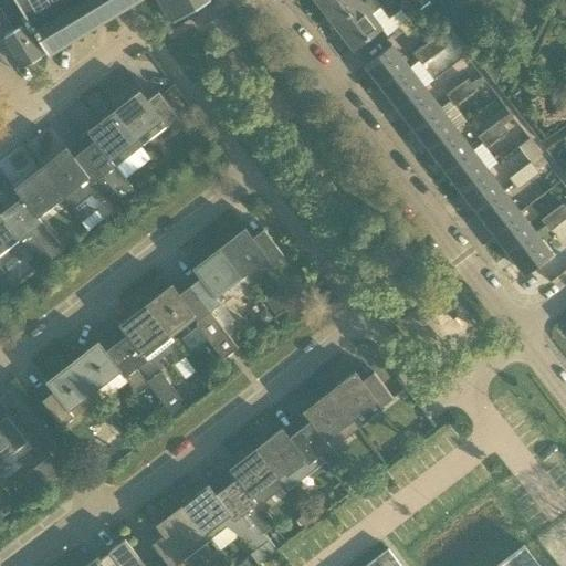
[(24,64),(130,0),(161,0),(174,19),(205,0),(0,0),(0,6),(8,20),(12,28),(6,32),(24,64)]
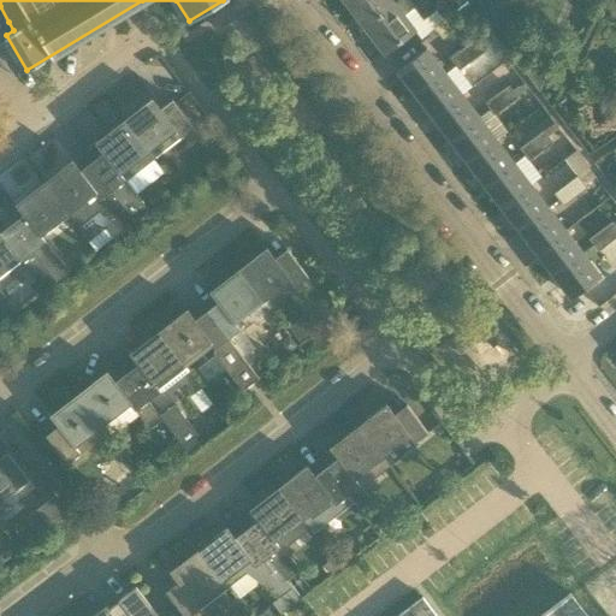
[(402,0),(347,0),(345,1),(365,28),(402,0)]
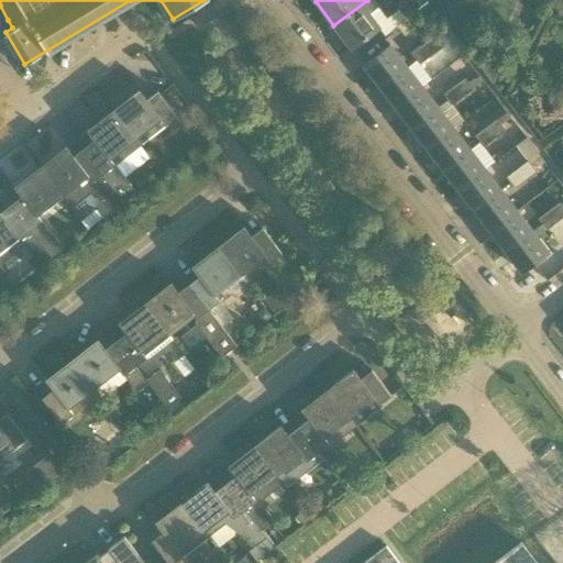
[(389,0),(367,0),(333,25),(351,48),(379,28),(370,14),(379,7),(379,8),(389,0)]
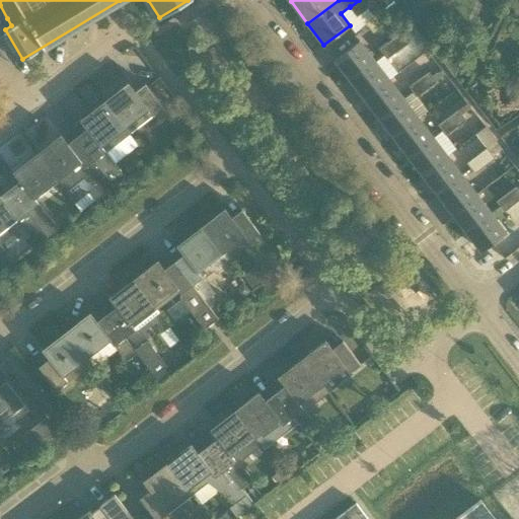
[(198,17),(188,24),(207,51),(213,47),(221,41),(224,39),(204,12),(198,17)]
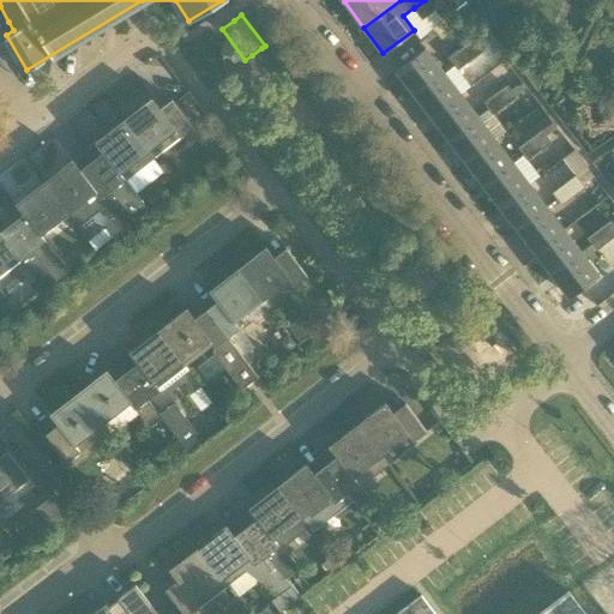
[(461,49),(470,61),(481,53),(488,54),(495,48),(497,41),(492,34),(476,44),(473,40),(461,49)]
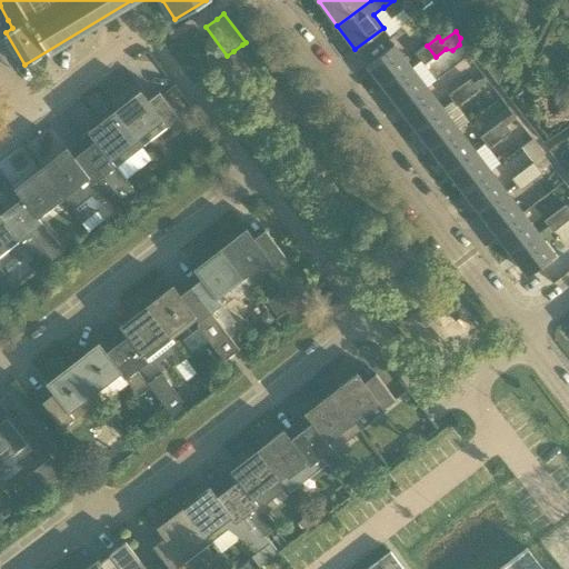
[(367,65),(383,87),(410,67),(393,45),(367,65)]
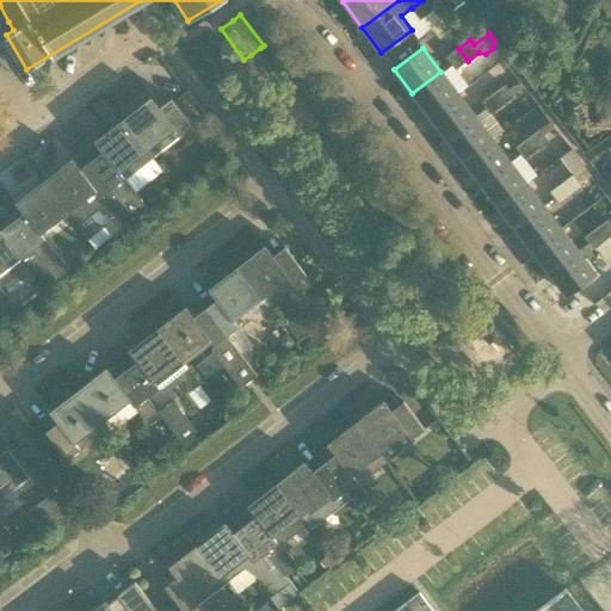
[(452,66),(455,69),(468,61),(458,49),(446,57),(452,66)]
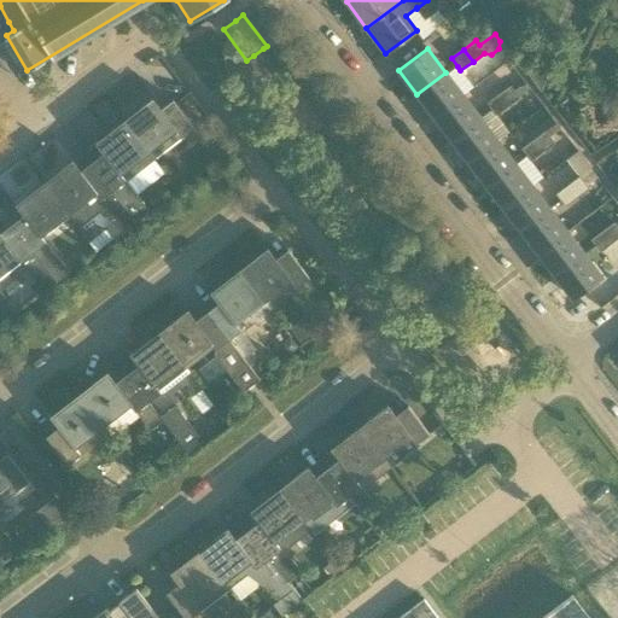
[(417,94),(433,117),(462,94),(473,87),(460,70),(458,66),(448,75),(445,73),(417,94)]
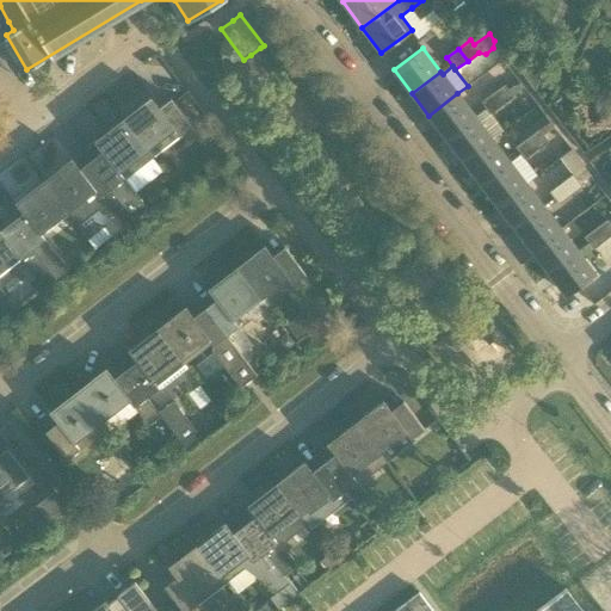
[(493,93),(501,106),(514,97),(513,96),(524,88),(520,82),(517,85),(508,91),(505,85),(493,93)]
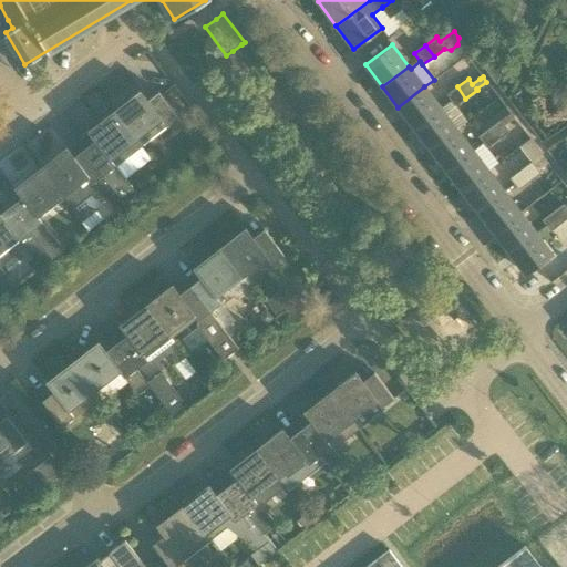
[(441,107),(424,86),(398,107),(414,129),(441,107)]
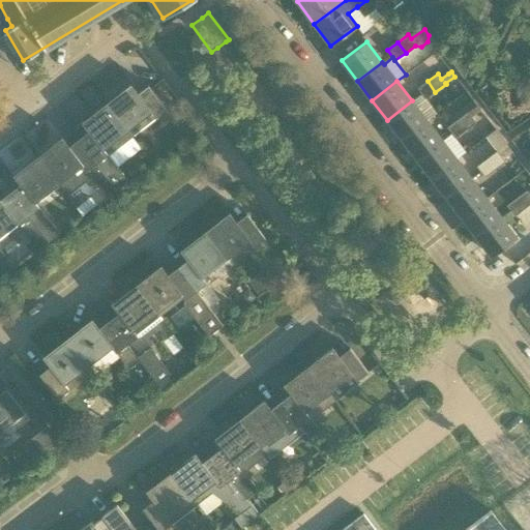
[(435,92),(428,81),(417,89),(424,99),(435,92)]
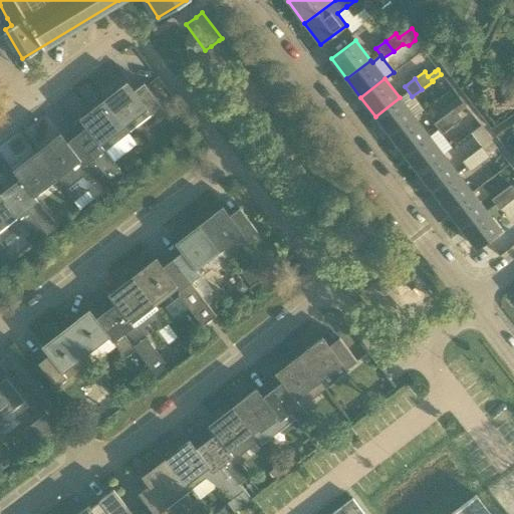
[(104,102),(127,133),(151,114),(162,106),(144,83),(143,84),(145,87),(136,94),(126,82),(115,91),(116,92),(104,102)]
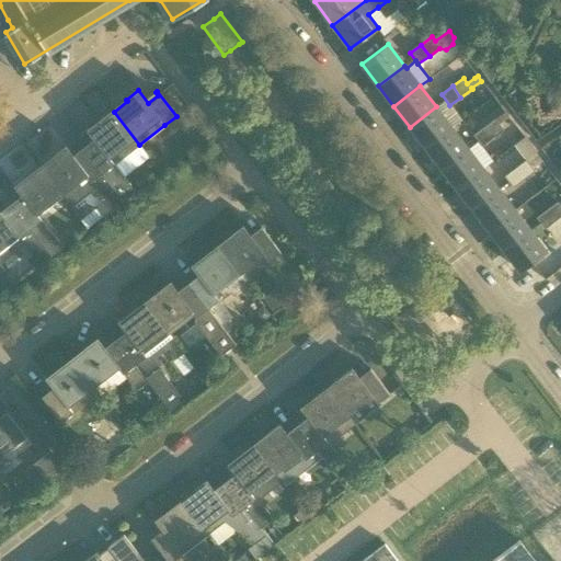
[(451,127),(436,106),(410,127),(425,147),(451,127)]
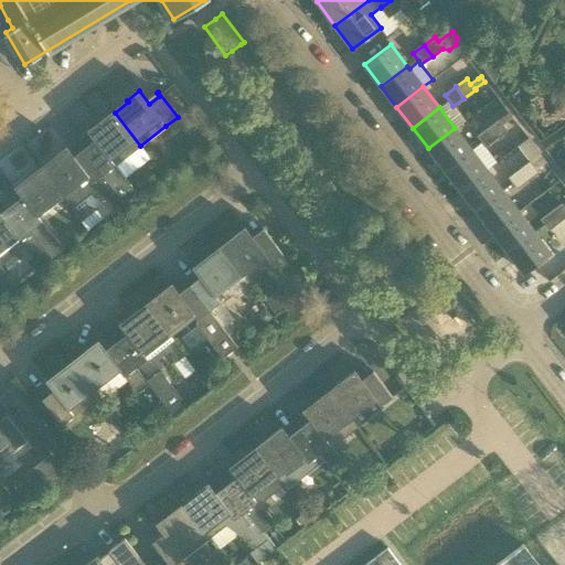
[(115,166),(140,146),(115,113),(89,131),(87,130),(97,144),(86,152),(125,203),(137,195),(115,166)]
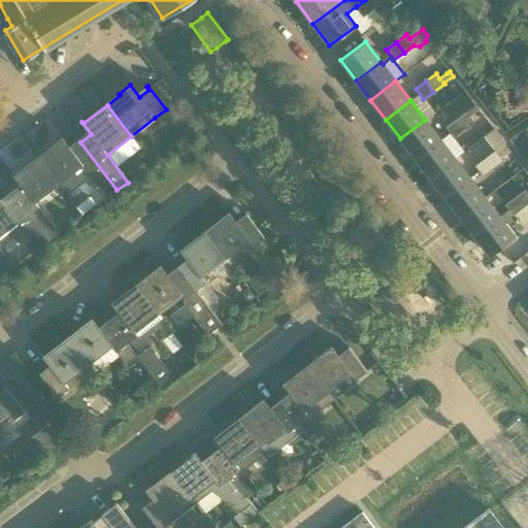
[(466,112),(456,120),(463,131),(473,123),(466,112)]
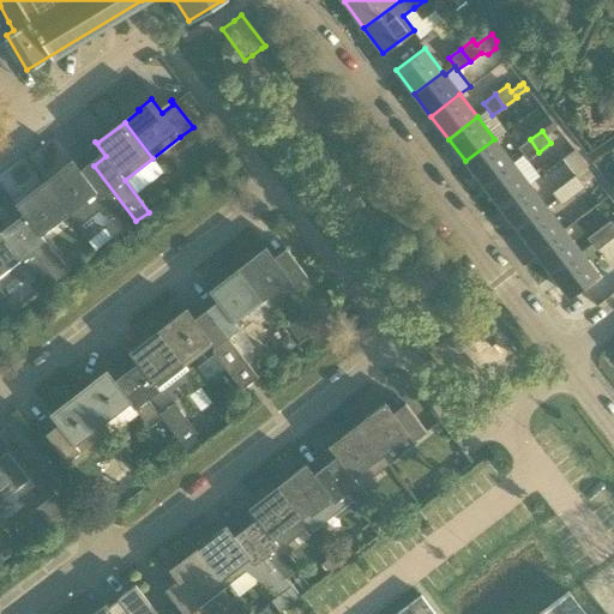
[(482,184),(511,162),(494,139),(465,161),(482,184)]
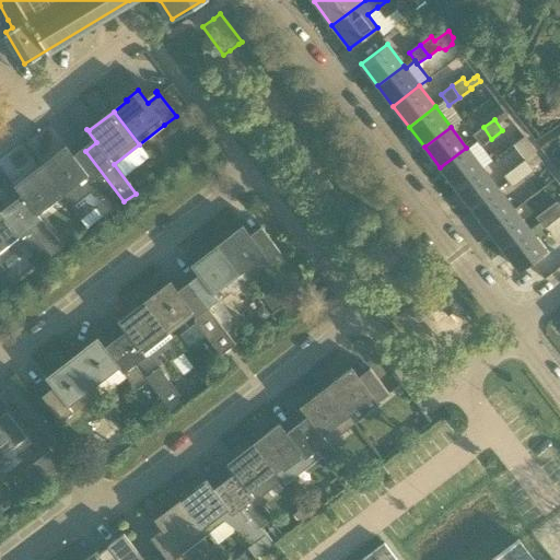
[(491,139),(483,127),(473,136),(480,147),(491,139)]
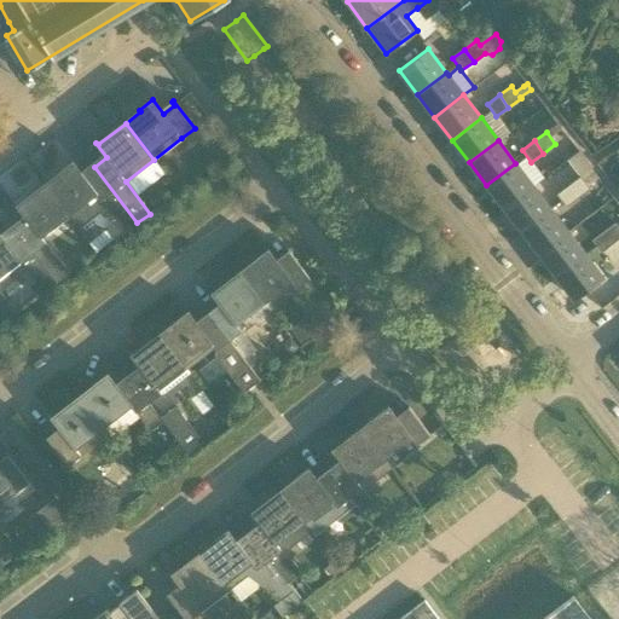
[(582,175),(590,169),(578,152),(568,158),(582,175)]
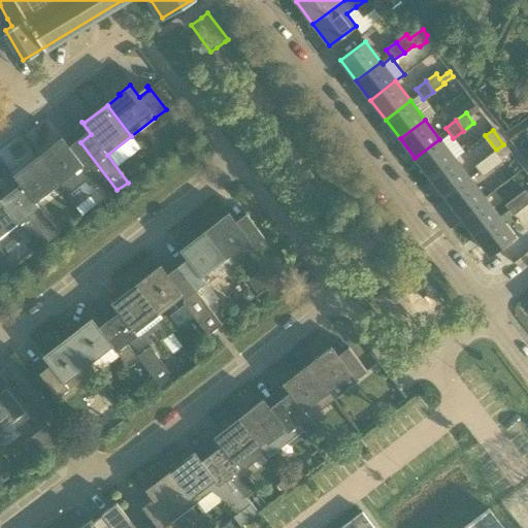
[(57,183),(63,191),(65,189),(69,194),(85,182),(87,183),(89,185),(93,185),(94,184),(96,188),(95,188),(94,190),(93,192),(93,195),(93,197),(94,200),(96,205),(117,190),(80,142),(71,150),(62,137),(50,146),(52,149),(38,158),(57,183)]
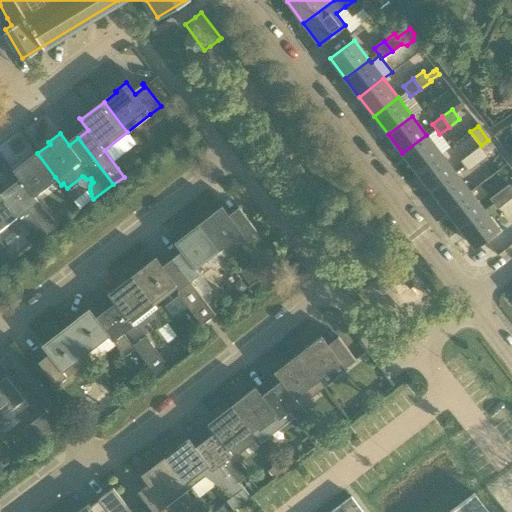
[(402,153),(417,172),(441,154),(426,135),(402,153)]
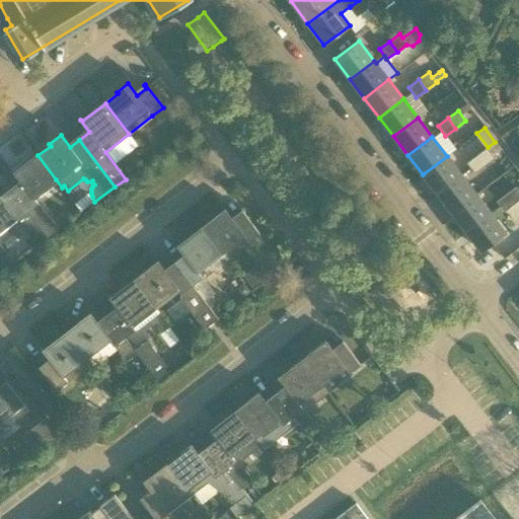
[(487,148),(476,156),(485,166),(495,158),(487,148)]
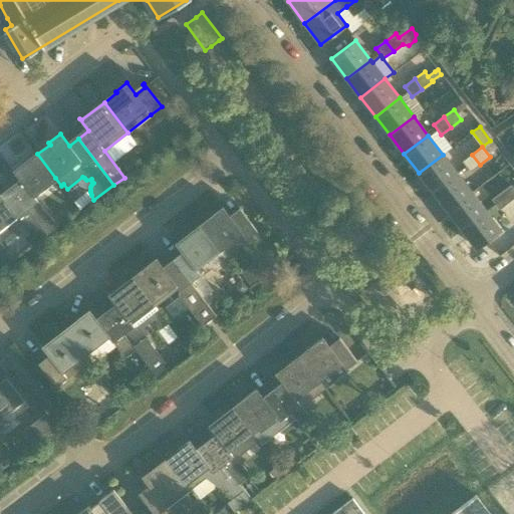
[(37,202),(32,195),(55,178),(37,154),(14,172),(13,170),(12,171),(21,183),(12,190),(47,236),(57,228),(37,202)]
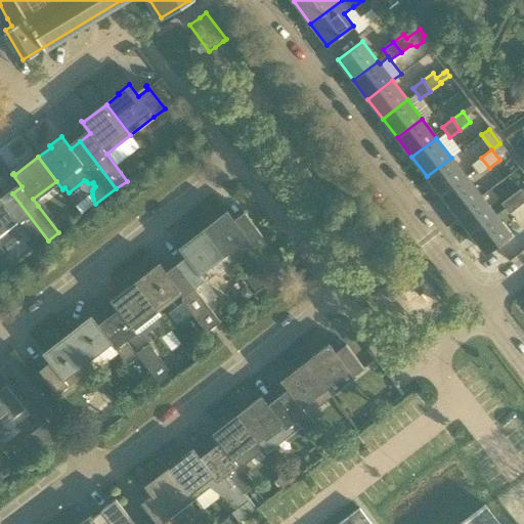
[(441,195),(466,177),(451,158),(427,176),(441,195)]
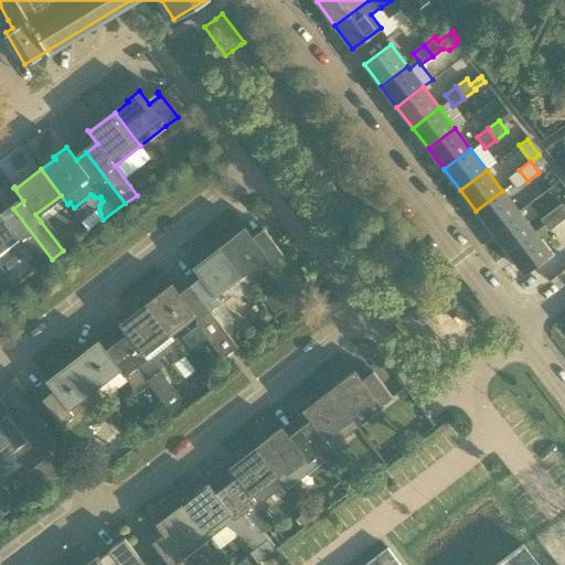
[(528,181),(519,170),(508,178),(515,189),(528,181)]
